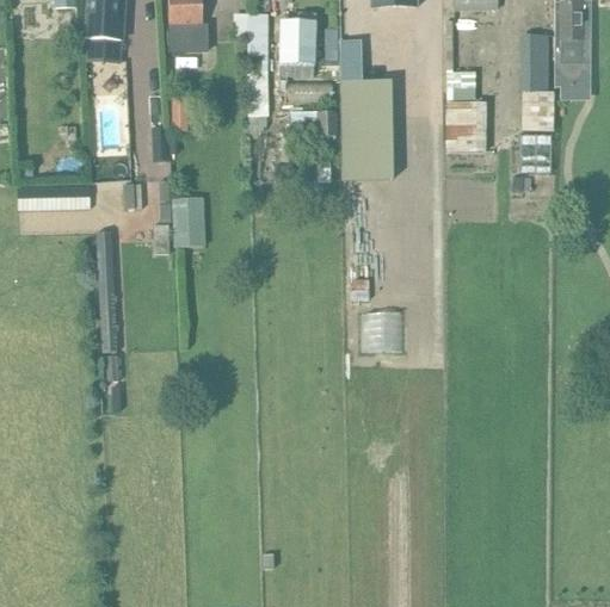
[(86,0),(86,13),(85,38),(122,39),(123,16),(124,0),(86,0)]
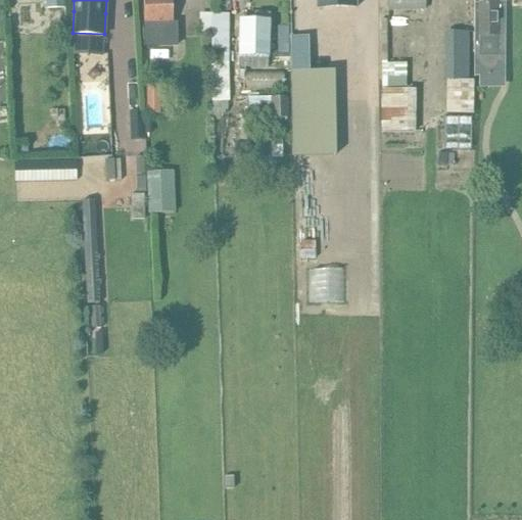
[(143,0),(143,44),(178,45),(178,19),(174,19),(174,0),(143,0)]
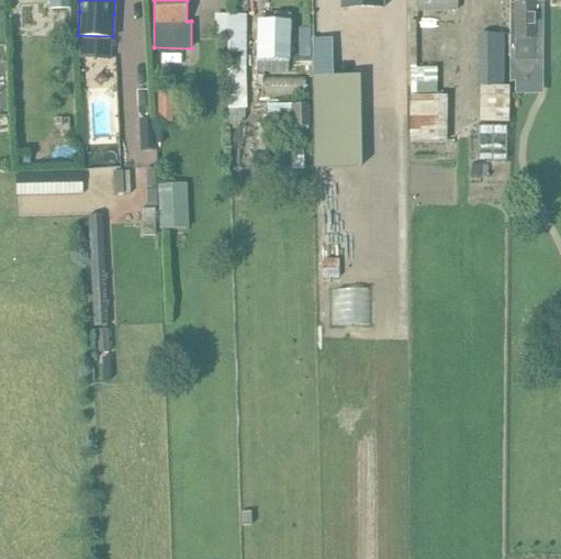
[(543,63),(545,0),(515,0),(511,0),(509,52),(516,52),(516,63),(543,63)]
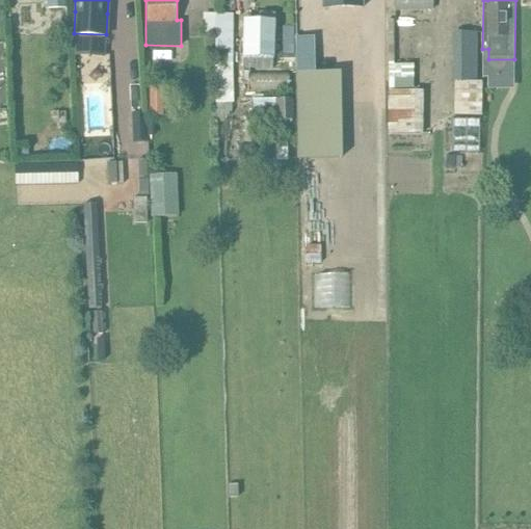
[(233,61),(234,11),(216,11),(216,61),(233,61)]
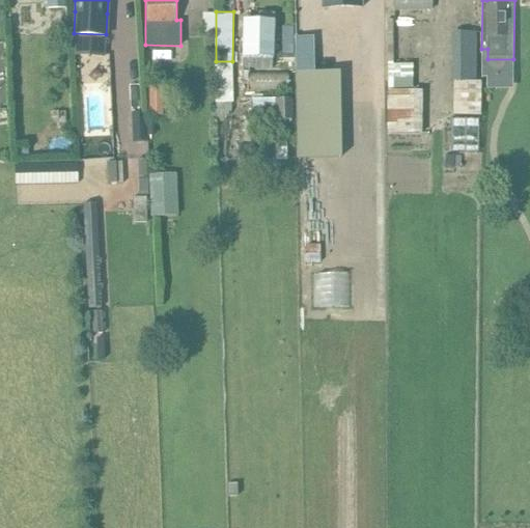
[(276,65),(276,56),(273,56),(274,18),(243,18),(243,65),(276,65)]
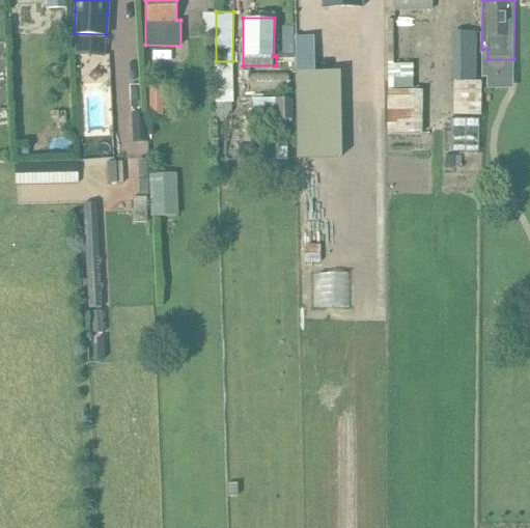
[(476,29),(453,29),(453,113),(480,113),(480,79),(476,79),(476,29)]
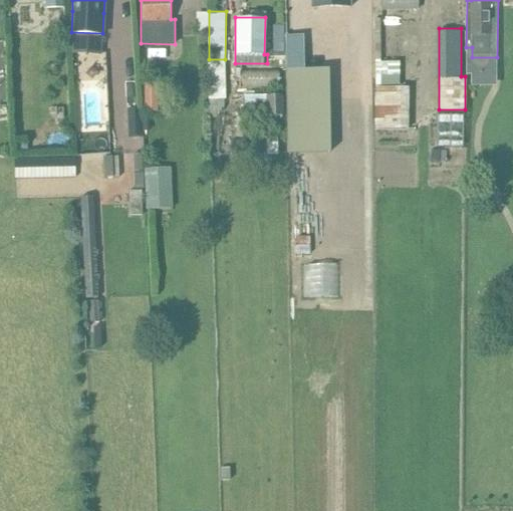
[(303,33),(285,33),(286,68),(304,68),(303,33)]
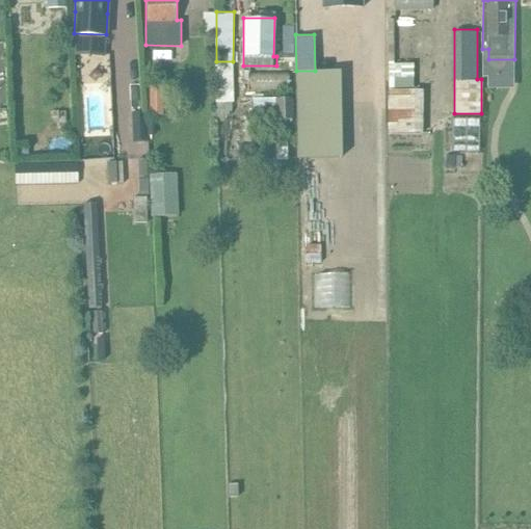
[(315,71),(296,71),(297,156),(343,155),(341,70),(315,71)]
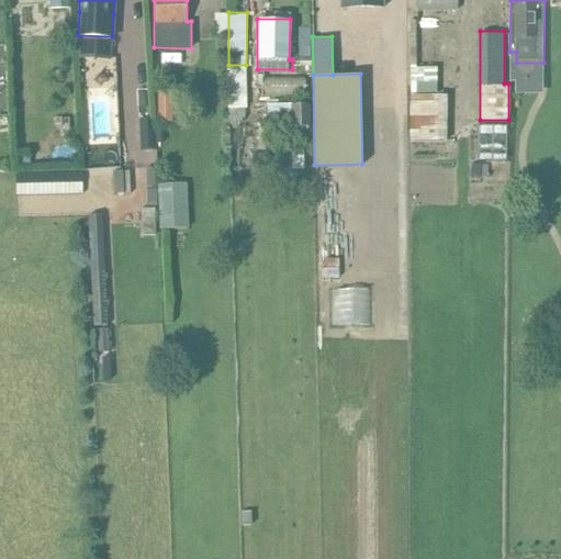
[(174,86),(158,86),(158,119),(175,118),(174,86)]
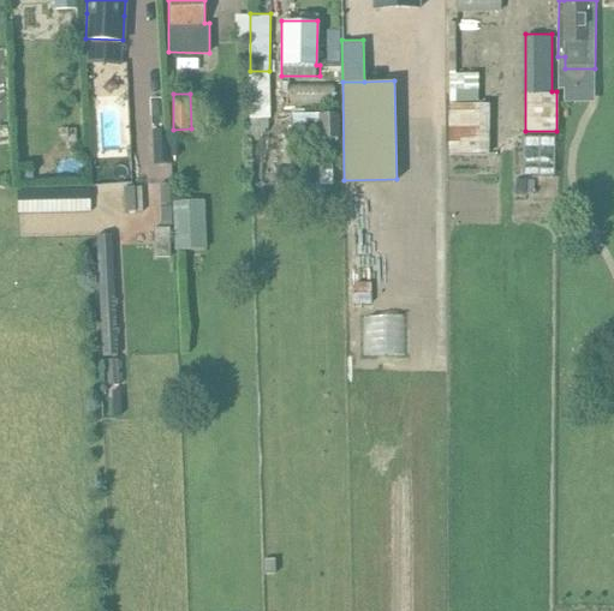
[(489,153),(489,102),(449,102),(448,151),(489,153)]
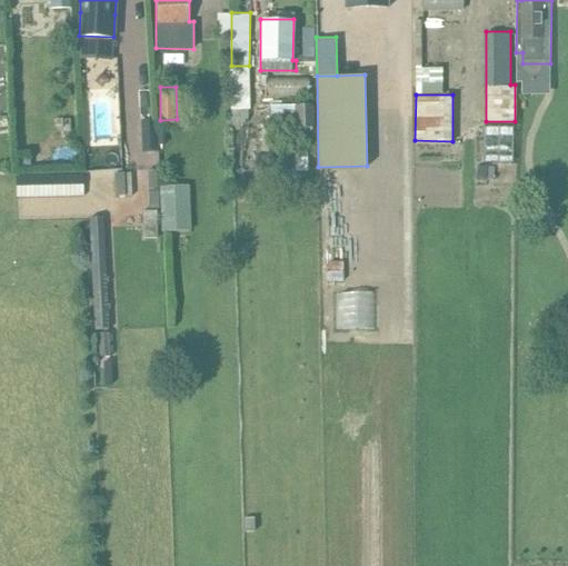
[(314,105),(294,106),(295,127),(314,126),(314,105)]
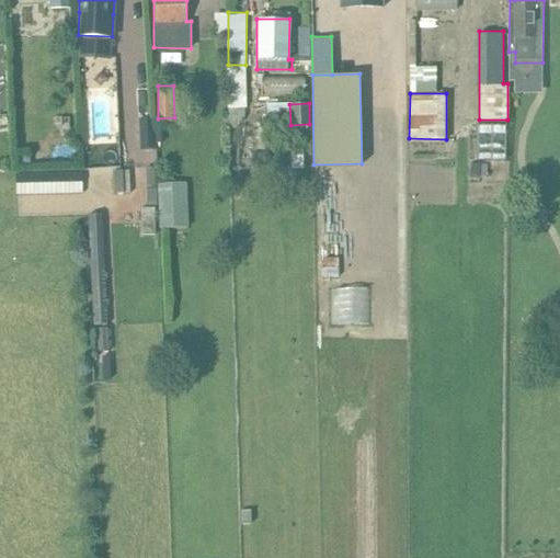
[(479,124),(479,157),(506,158),(506,125),(479,124)]
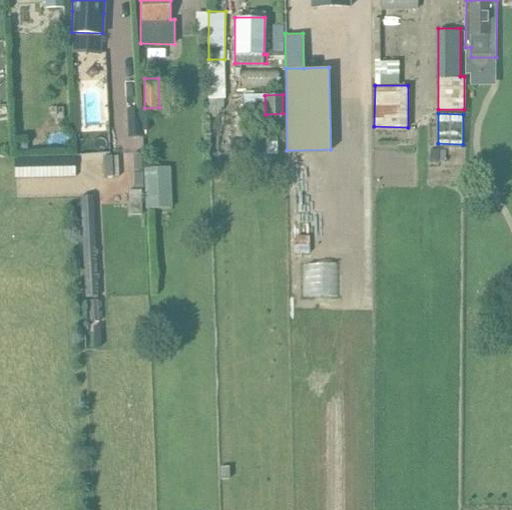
[(277,134),(267,134),(267,153),(278,153),(277,134)]
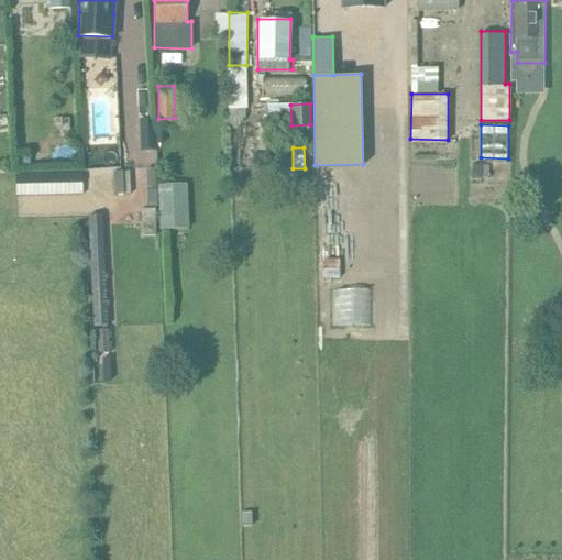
[(492,164),(472,164),(472,177),(492,177),(492,164)]
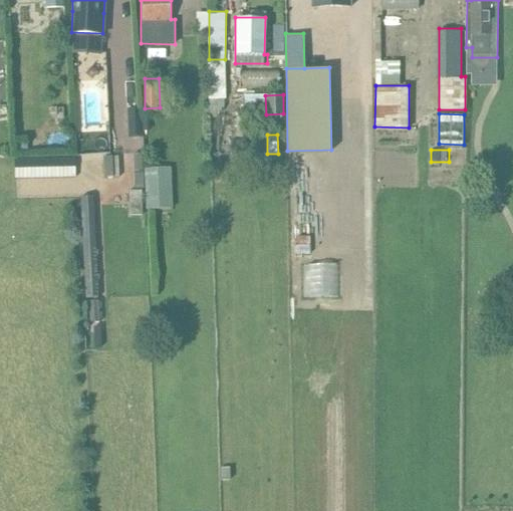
[(144,170),(143,152),(134,152),(135,170),(144,170)]
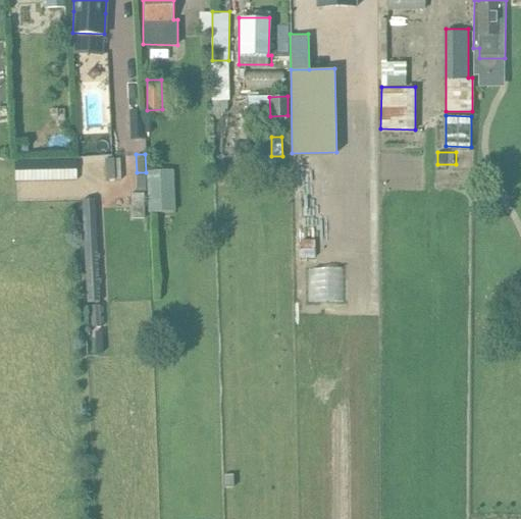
[(106,178),(115,177),(114,156),(105,157),(106,178)]
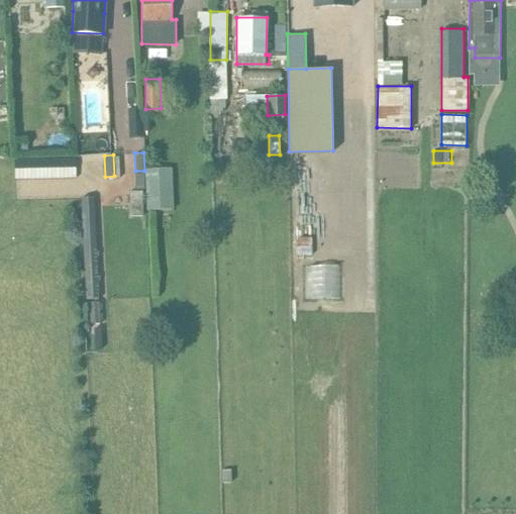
[(15,167),(15,177),(45,177),(76,176),(76,162),(15,163),(15,167)]
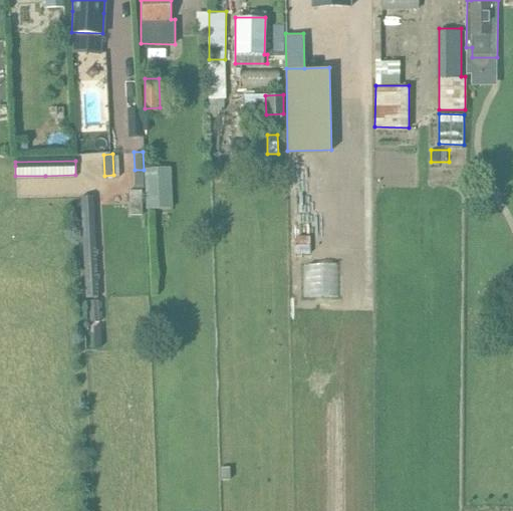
[(129,189),(129,201),(142,202),(143,189),(129,189)]
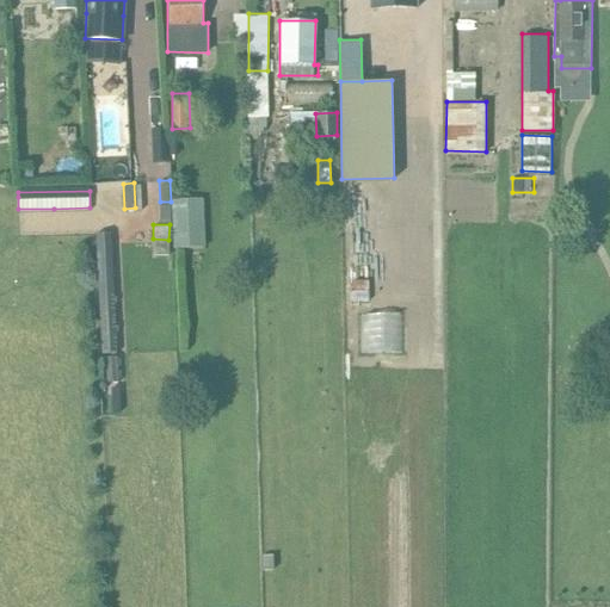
[(112,231),(96,231),(102,351),(117,351),(112,231)]
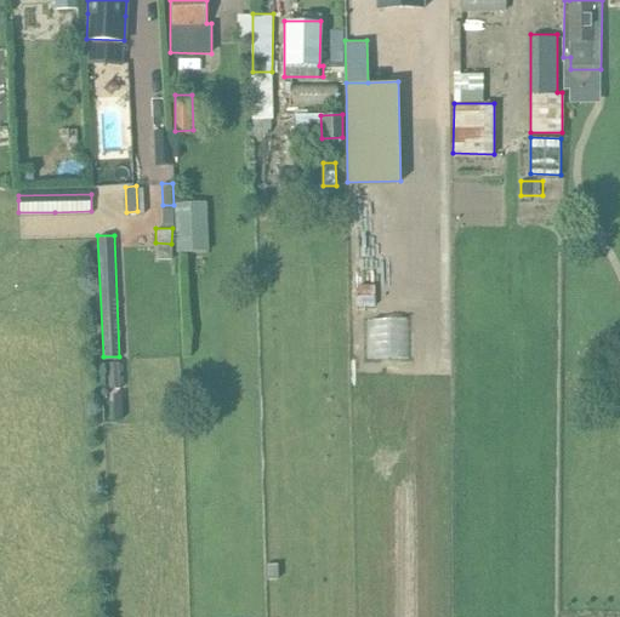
[(368,314),(367,355),(411,355),(413,314),(368,314)]
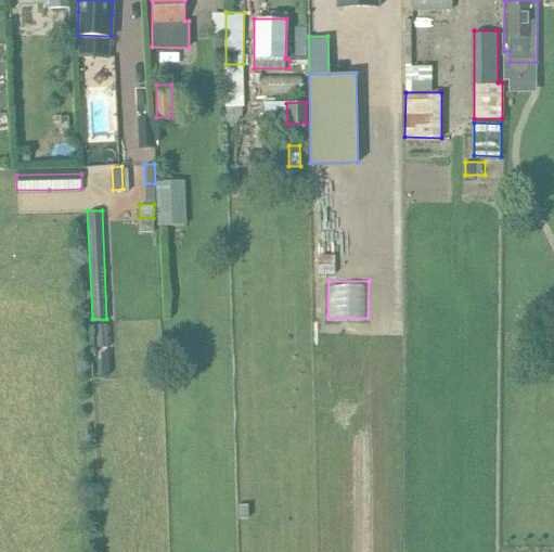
[(107,323),(97,323),(98,346),(108,345),(107,323)]
